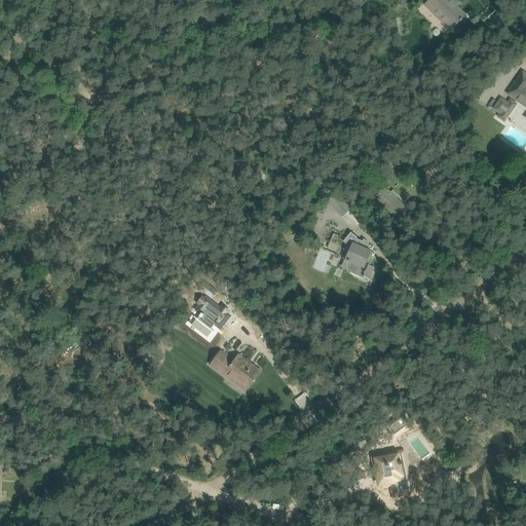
[(450,31),(455,26),(459,22),(460,23),(462,21),(461,20),(465,15),(454,4),(455,3),(452,0),(429,0),(424,5),(450,31)]
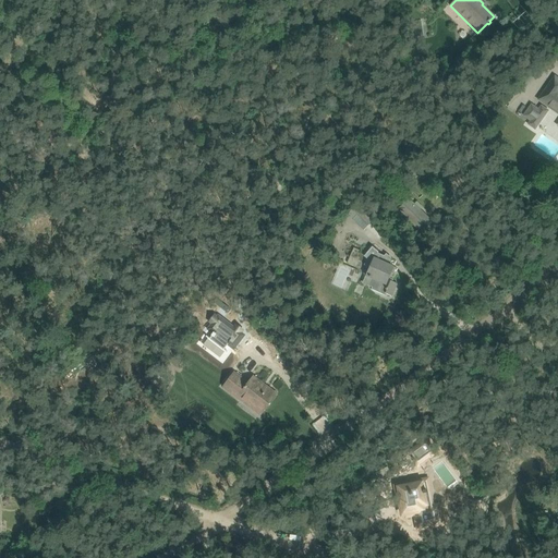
[(548,86),(538,99),(557,113),(557,96),(557,95),(557,93),(557,80),(555,77),(548,86)]
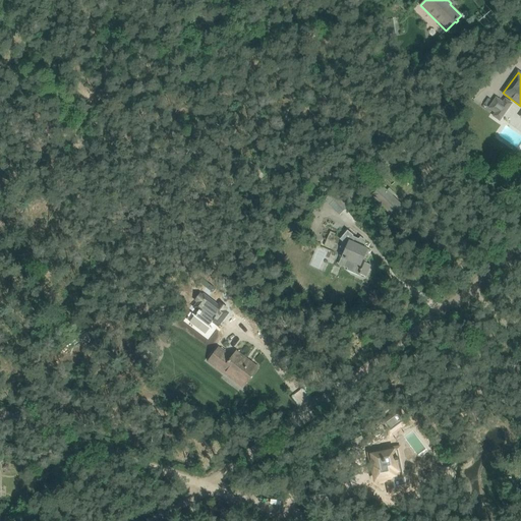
[(497,97),(488,109),(490,110),(495,113),(494,115),(493,116),(500,121),(513,104),(505,99),(503,102),(497,97)]
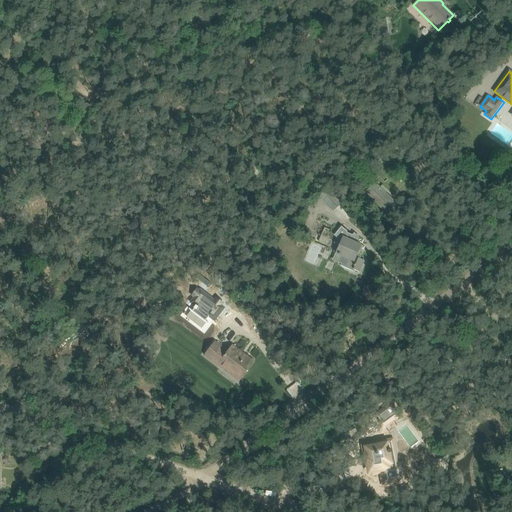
[(368,176),(358,186),(385,212),(395,201),(368,176)]
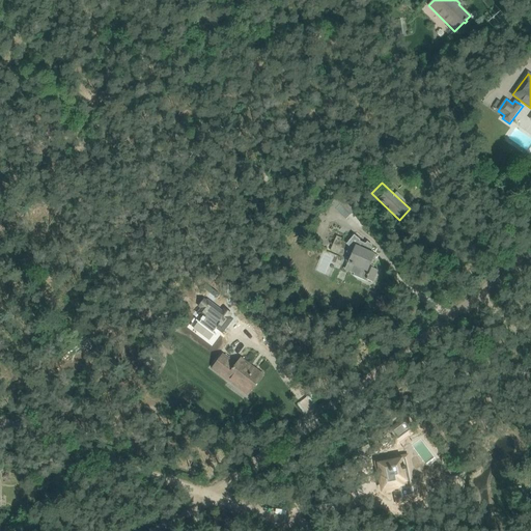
[(330,204),(345,220),(356,210),(339,194),(330,204)]
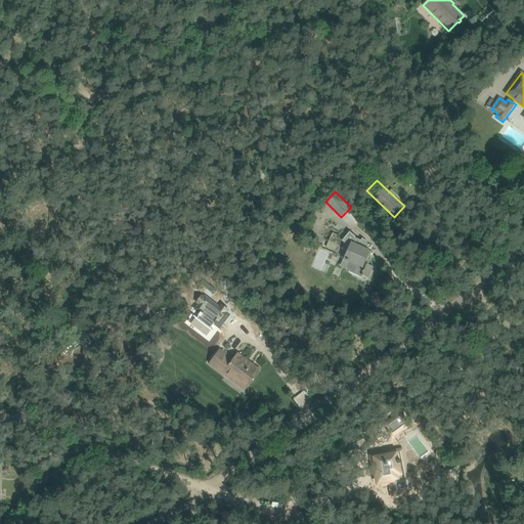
[(333,232),(326,247),(338,251),(343,239),(337,237),(338,235),(333,232)]
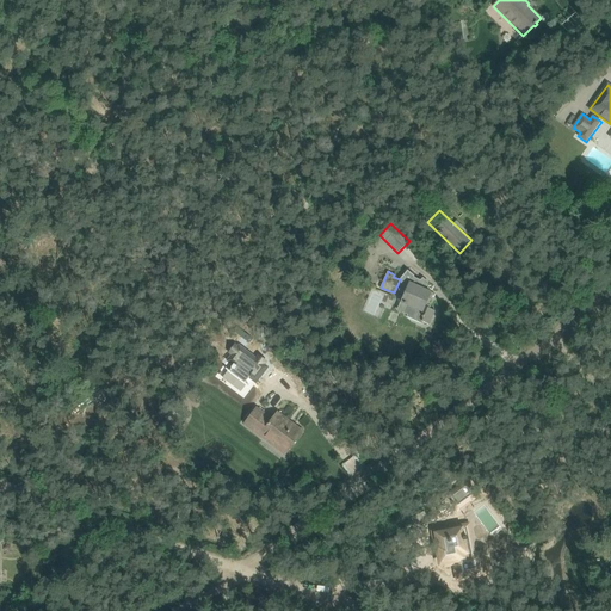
[(402,291),(399,300),(401,301),(400,302),(407,304),(412,307),(407,315),(407,318),(412,320),(423,325),(424,322),(429,325),(434,312),(430,309),(431,307),(426,304),(430,295),(432,296),(433,294),(425,290),(430,283),(424,278),(421,281),(407,271),(401,278),(402,278),(403,279),(402,282),(399,289),(402,291)]
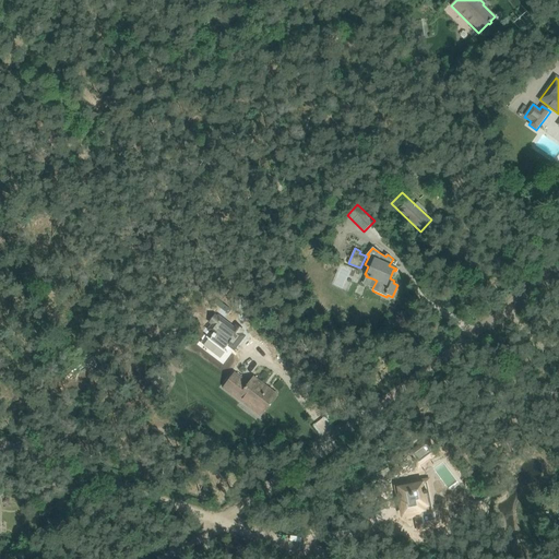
[(236,298),(236,308),(246,308),(246,298),(236,298)]
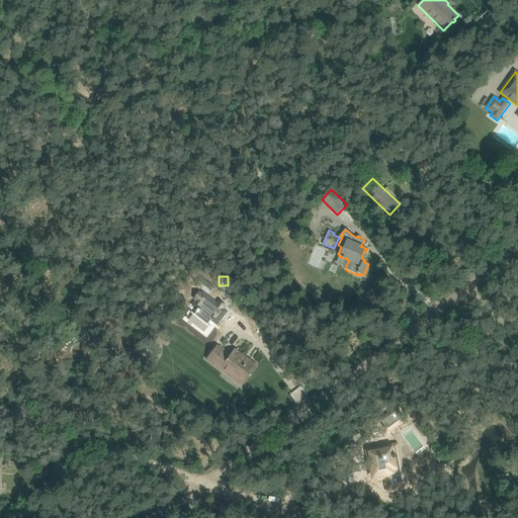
[(197,300),(193,307),(198,310),(196,312),(197,313),(195,316),(207,325),(211,321),(217,325),(227,312),(224,309),(225,308),(219,303),(218,305),(202,293),(201,294),(200,293),(195,299),(197,300)]
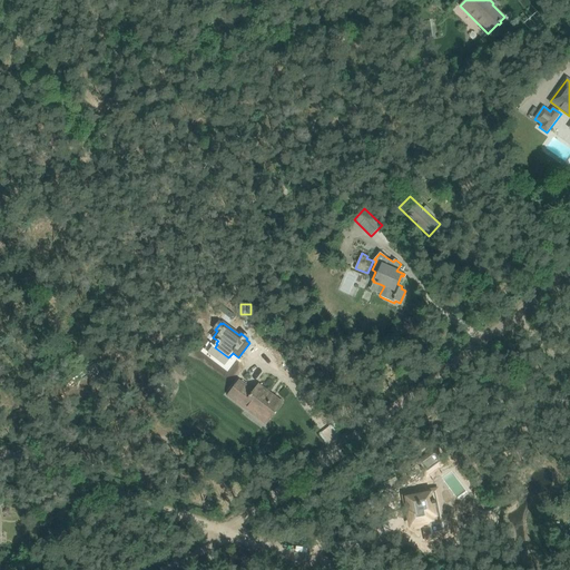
[(239,381),(235,386),(228,395),(246,409),(248,405),(268,420),(266,423),(266,424),(282,403),(258,385),(254,392),(239,381)]
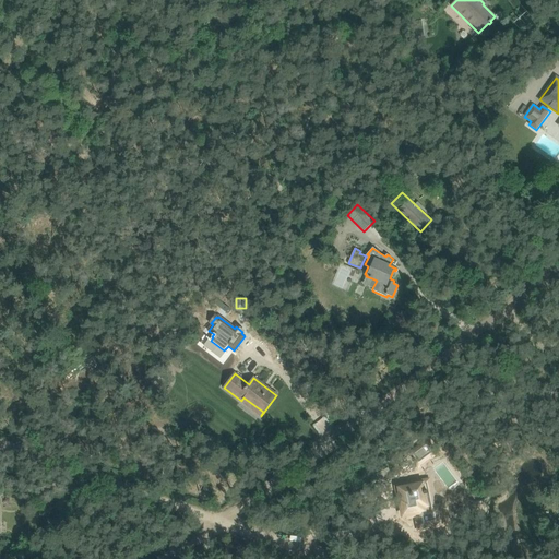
[(425,442),(407,455),(417,467),(435,454),(425,442)]
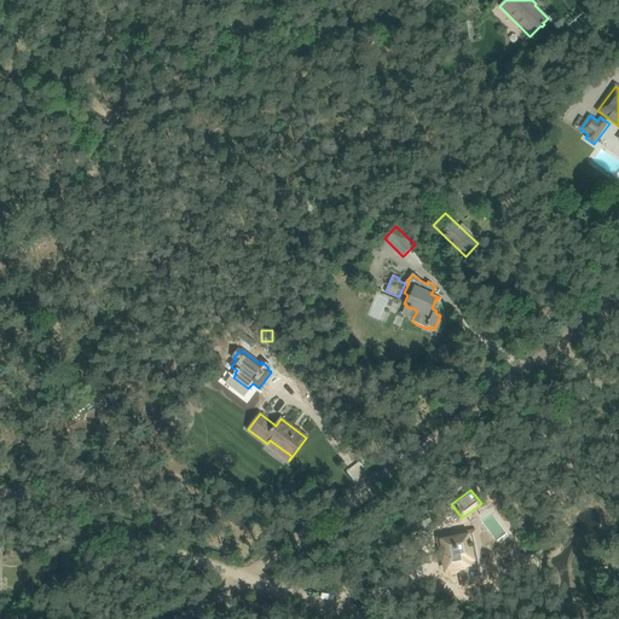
[(467,534),(441,538),(444,555),(446,555),(449,572),(452,571),(452,573),(462,572),(464,588),(492,583),(489,561),(476,563),(474,548),(478,548),(476,544),(468,545),(467,534)]
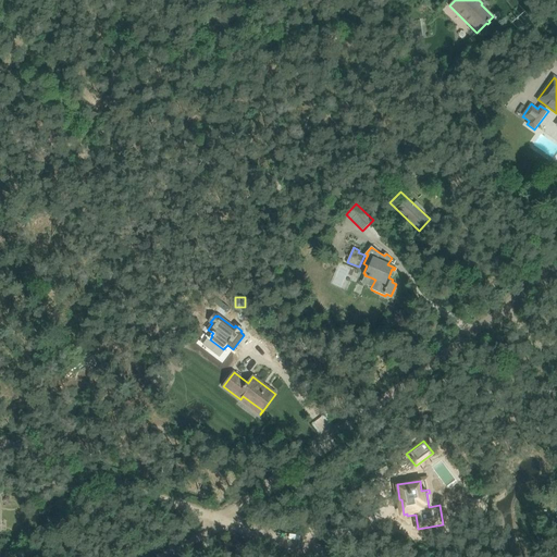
[(40,529),(36,533),(41,539),(46,534),(40,529)]
